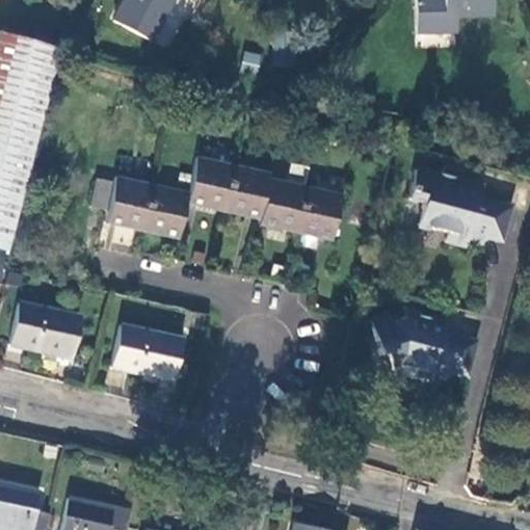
[(156,41),(177,0),(125,0),(114,20),(156,41)]
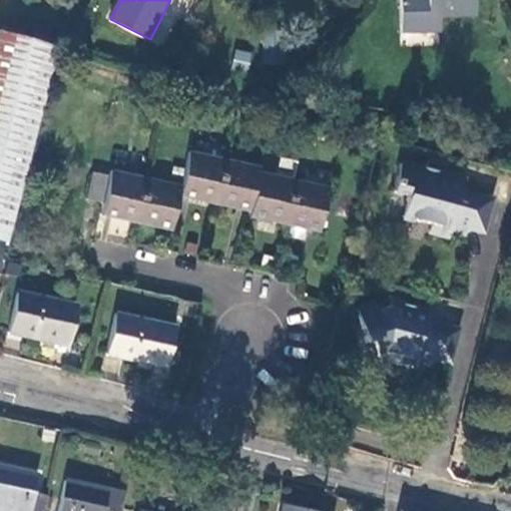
[(401,0),(403,33),(442,31),(441,18),(476,16),(475,0),(401,0)]
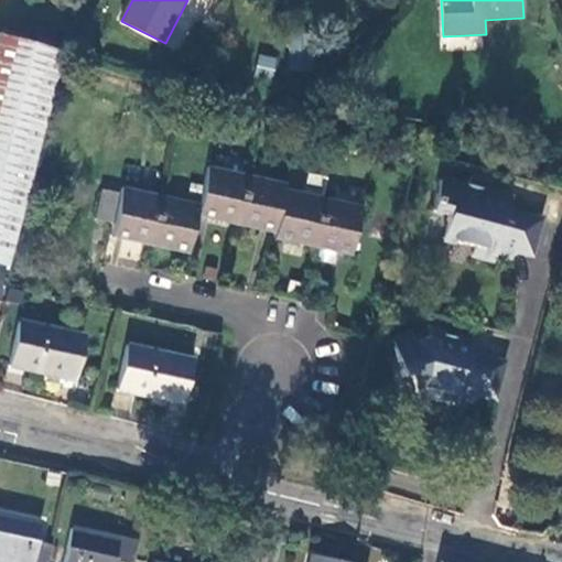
[(62,61),(64,53),(0,34),(0,285),(6,266),(12,268),(55,86),(62,61)]
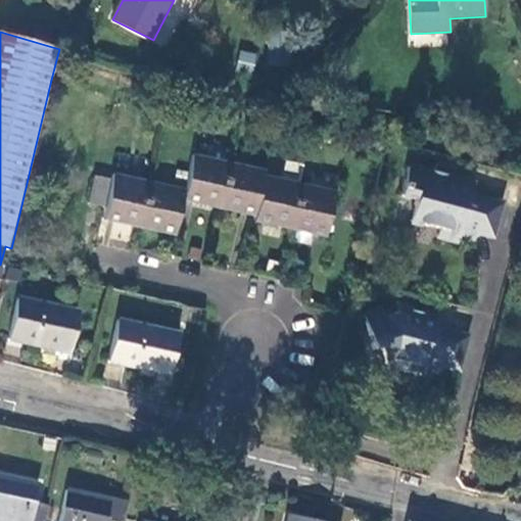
[(73,61),(57,56),(51,80),(67,83),(73,61)]
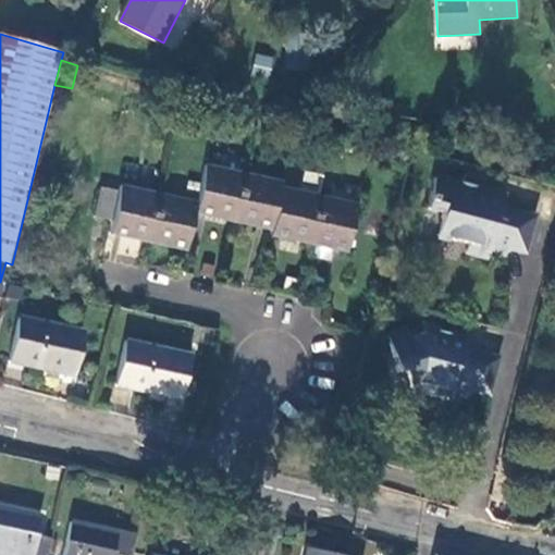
[(243,116),(241,130),(254,132),(257,120),(243,116)]
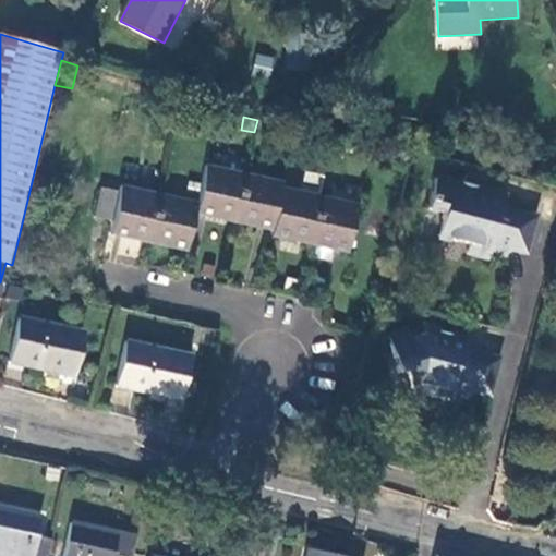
[(346,157),(352,137),(339,134),(334,155),(346,157)]
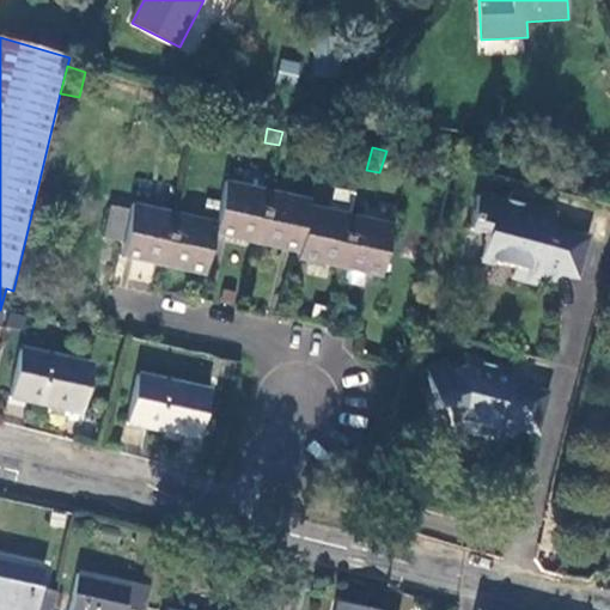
[(298,256),(382,274),(394,223),(311,205),(311,200),(227,181),(218,223),(134,203),(133,209),(111,205),(104,238),(124,243),(122,257),(206,275),(214,235),(298,254),(298,256)]
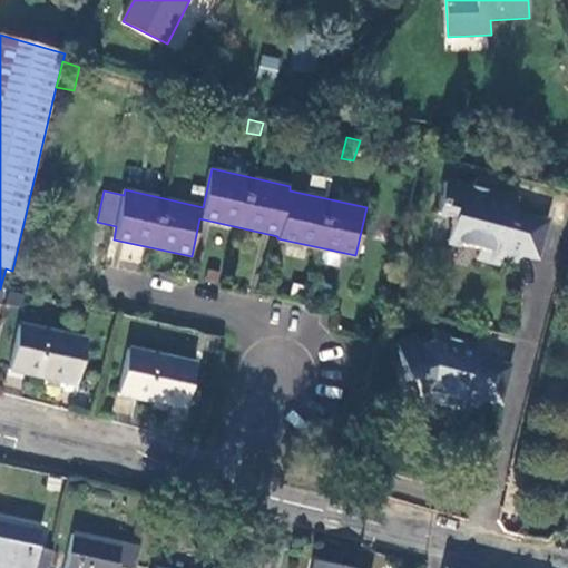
[(477,192),(449,185),(441,216),(458,221),(452,245),(485,253),(482,262),(505,267),(507,258),(524,263),(525,255),(542,258),(550,224),(517,215),(520,203),(488,195),(486,202),(475,198),(477,192)]
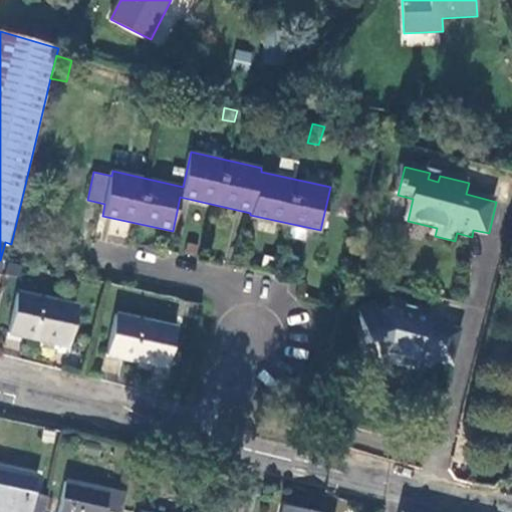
[(440,176),(430,173),(428,179),(438,182),(440,176)]
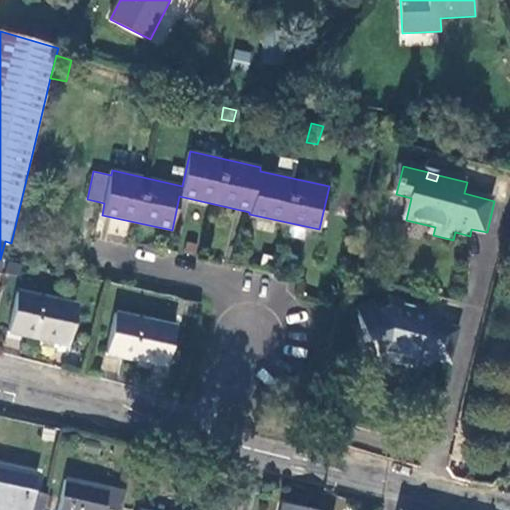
[(79,304),(19,290),(9,332),(68,346),(79,304)]
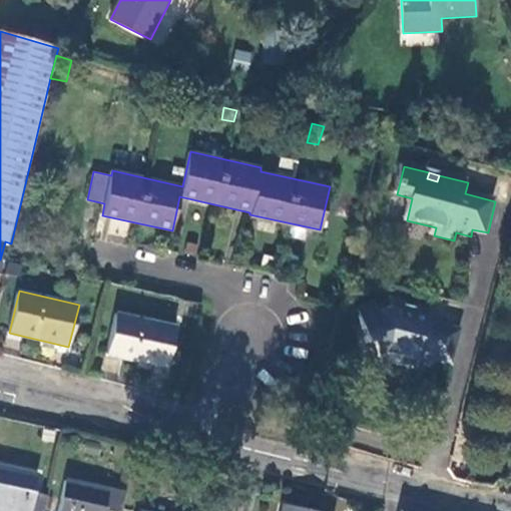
[(360,316),(378,312),(375,301),(358,305),(360,316)]
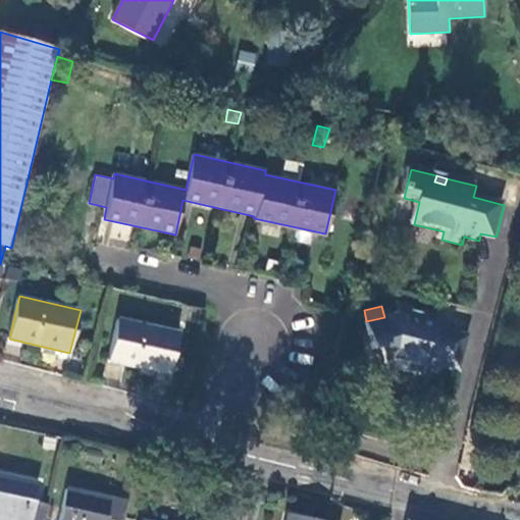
[(436,329),(439,317),(409,310),(407,315),(399,313),(384,317),(366,321),(373,348),(381,347),(384,362),(395,360),(406,362),(405,371),(423,375),(425,367),(440,371),(443,364),(458,368),(465,338),(436,329)]
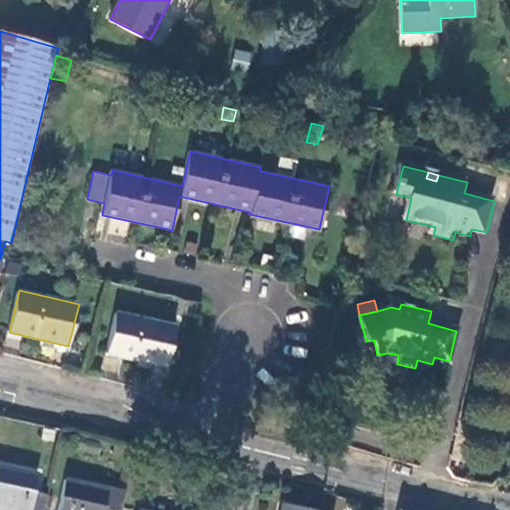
[(176,324),(116,312),(107,355),(166,367),(176,324)]
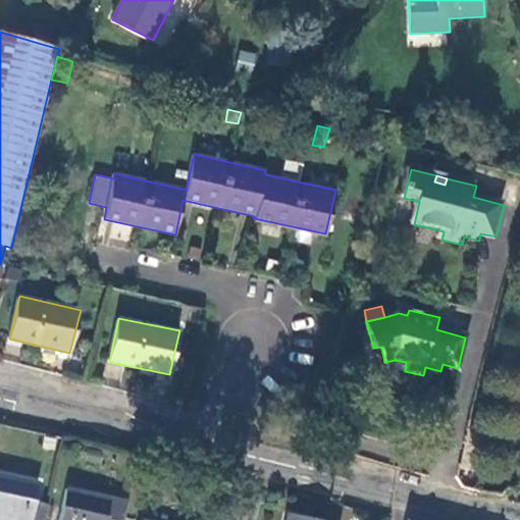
[(395,360),(384,362),(386,370),(396,368),(405,371),(406,362),(395,360)]
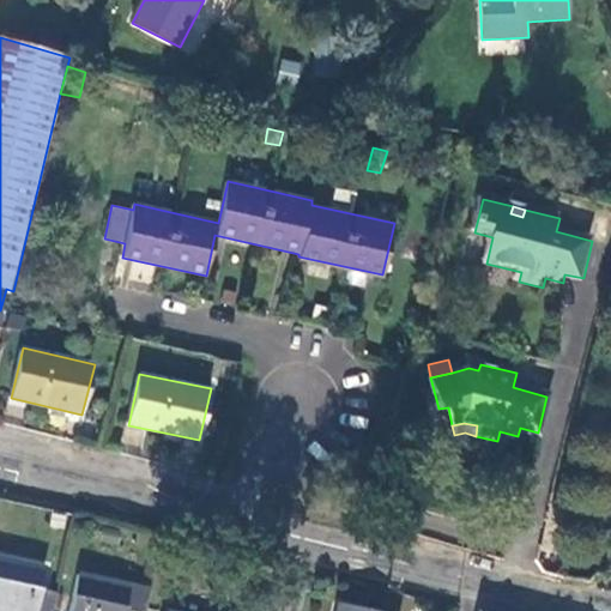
[(54,610),(59,592),(42,588),(47,568),(0,556),(0,610),(54,610)]
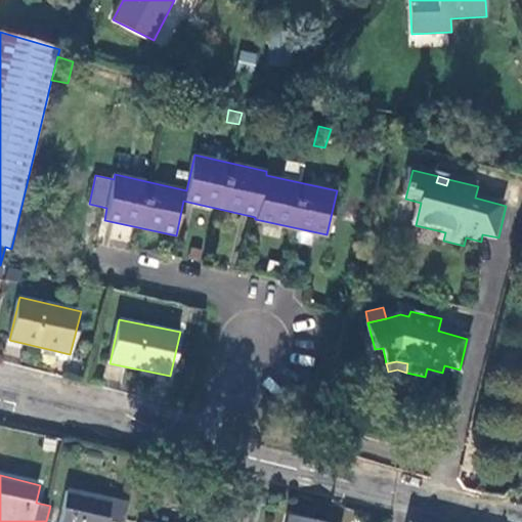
[(61,521),(124,521),(129,504),(115,502),(70,490),(61,521)]
